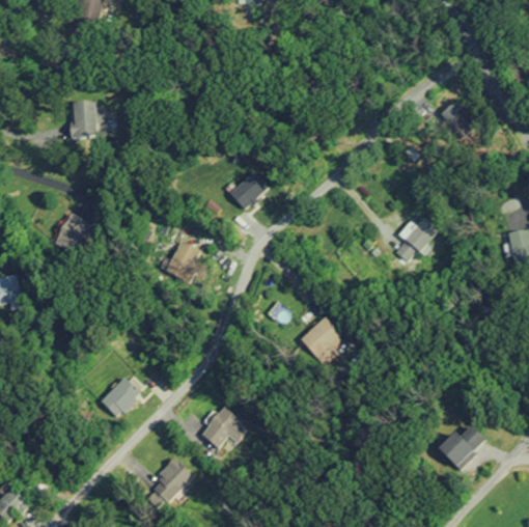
[(96,28),(102,0),(80,0),(76,24),(96,28)]
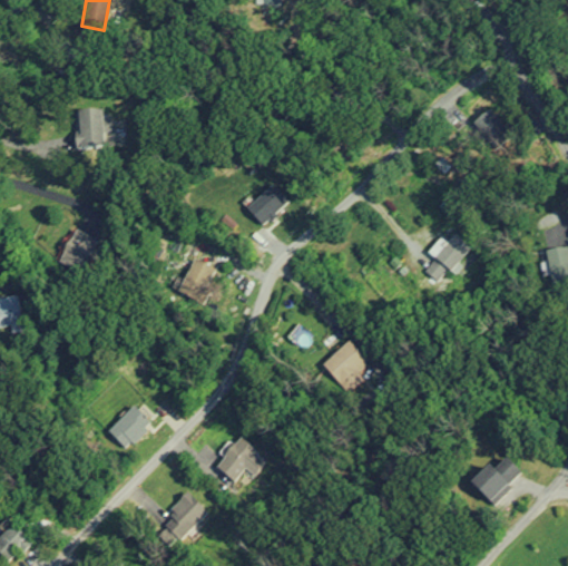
[(75,146),(103,146),(103,109),(75,109),(75,146)]
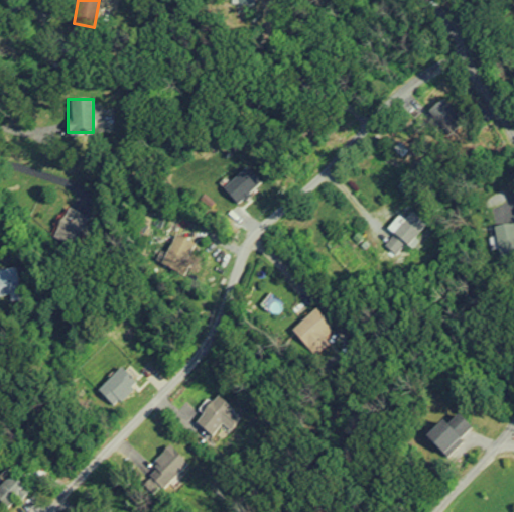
[(88,217),(68,205),(51,233),(71,245),(88,217)]
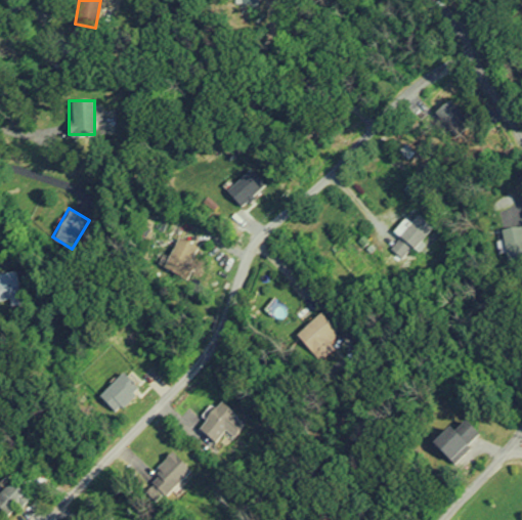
[(409,221),(404,217),(394,230),(399,234),(389,246),(402,257),(412,246),(415,247),(433,225),(418,212),(409,221)]
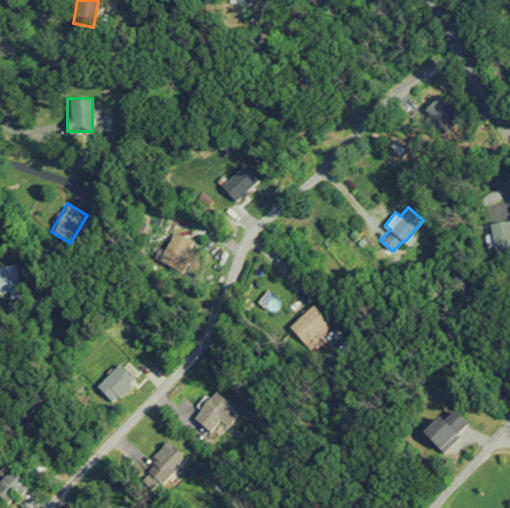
[(509,222),(491,222),(492,250),(509,249),(509,222)]
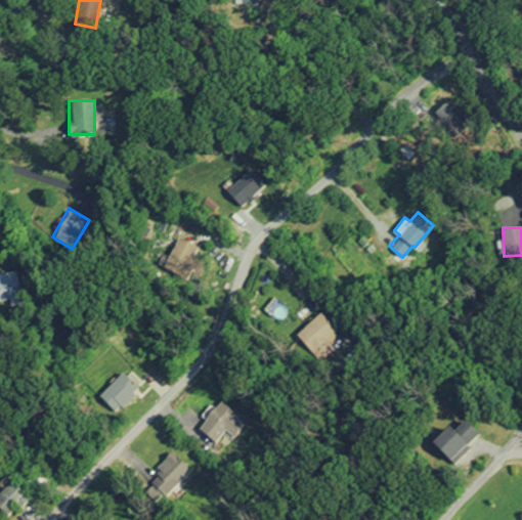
[(178,276),(198,246),(179,235),(161,265),(178,276)]
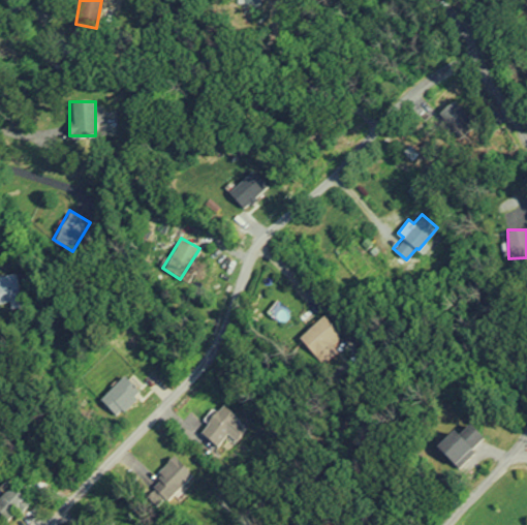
[(0,303),(20,300),(14,272),(0,275),(0,303)]
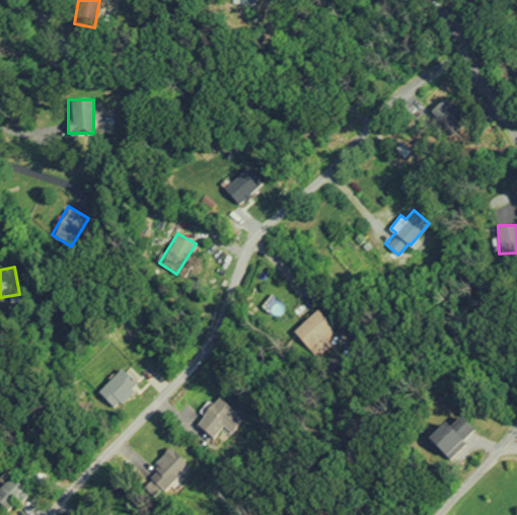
[(315,354),(339,330),(316,309),(293,332),(315,354)]
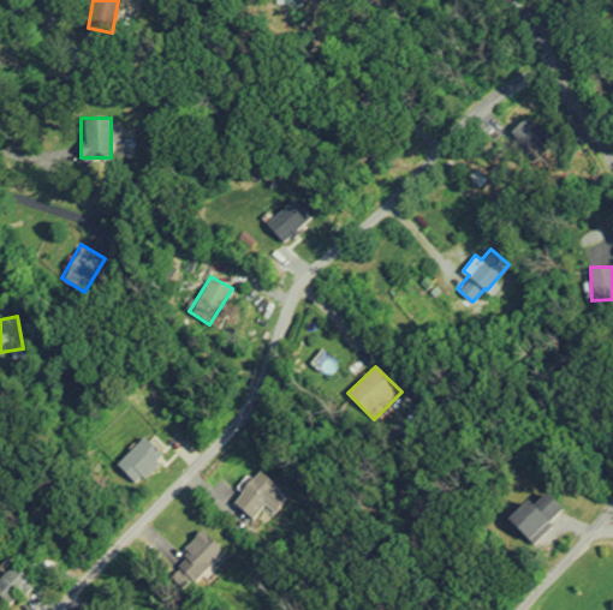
[(160,450),(143,436),(119,465),(137,479),(160,450)]
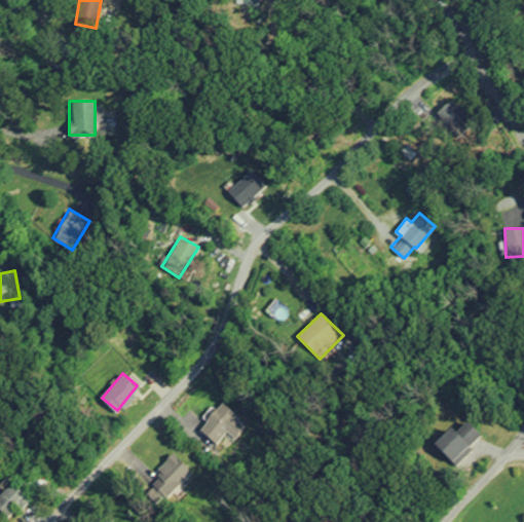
[(237,415),(222,402),(199,429),(215,442),(237,415)]
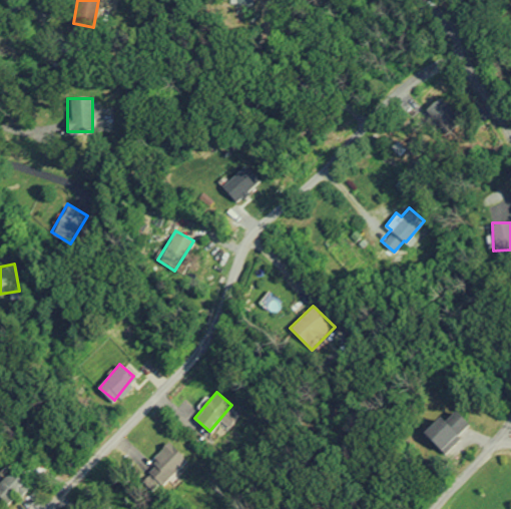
[(458,434),(441,418),(426,434),(443,450),(458,434)]
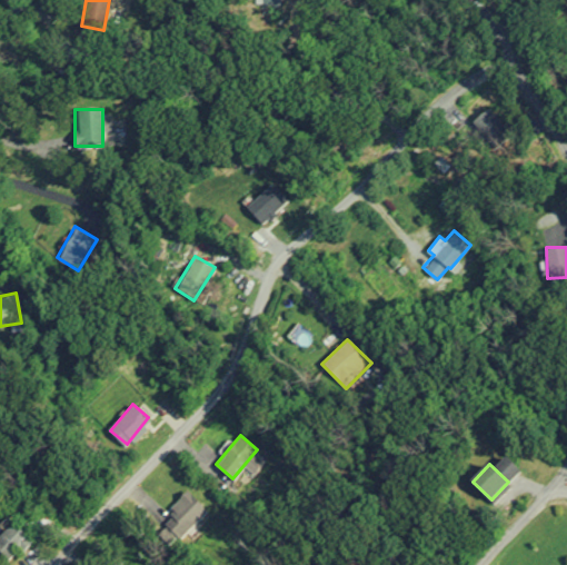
[(205,509),(186,491),(158,518),(177,537),(205,509)]
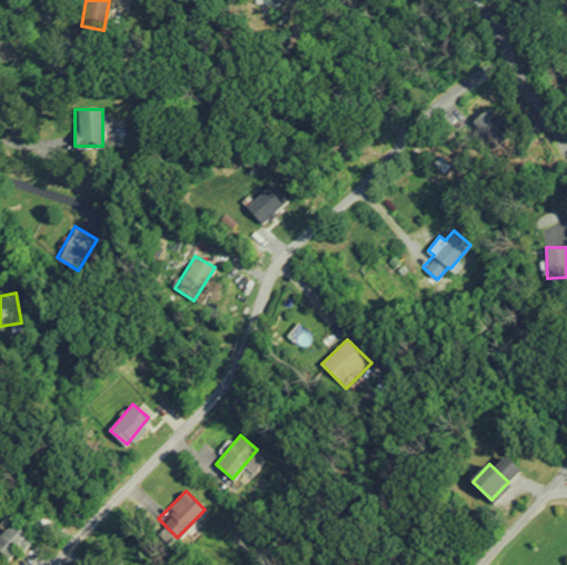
[(31,541),(10,519),(0,528),(0,552),(9,562),(31,541)]
